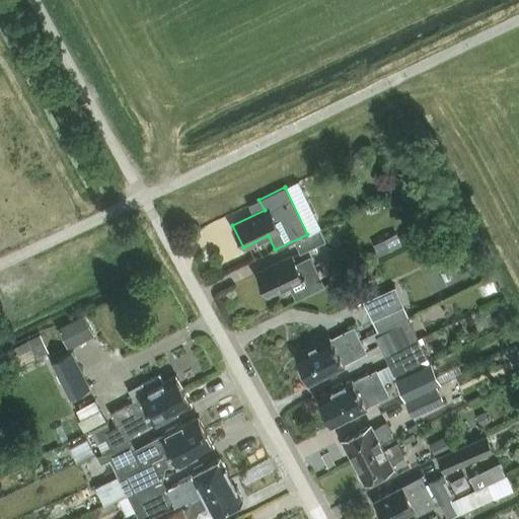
[(318,229),(293,241),(298,253),(323,241),(318,229)]
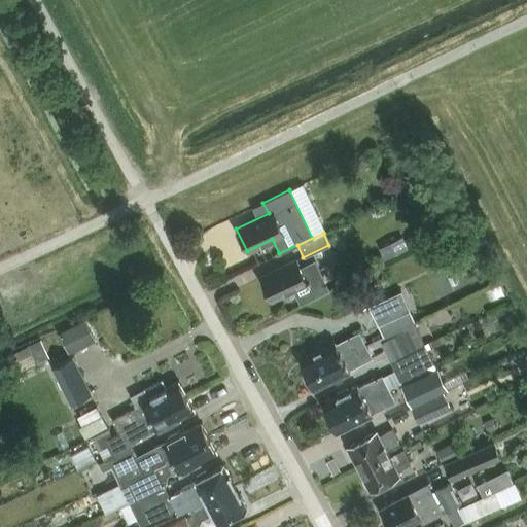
[(409,235),(386,244),(391,256),(414,246),(409,235)]
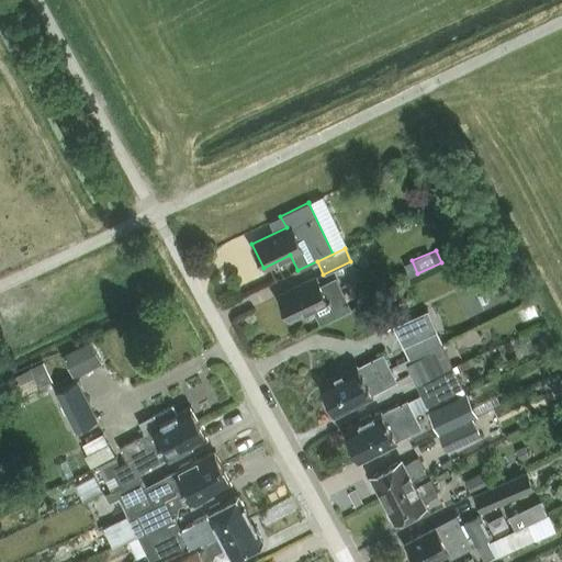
[(288,319),(313,307),(319,321),(347,307),(333,280),(319,287),(315,278),(277,295),(288,319)]
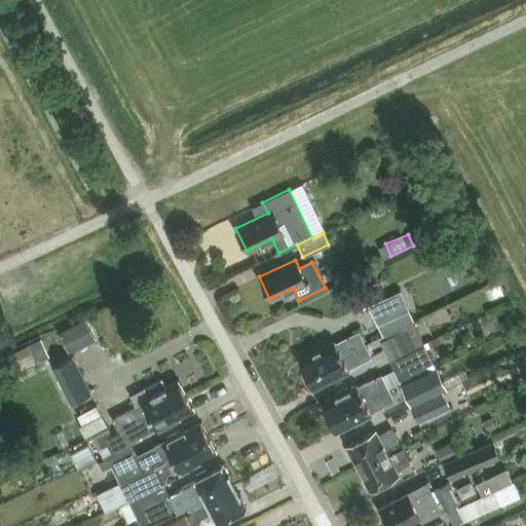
[(364,308),(378,300),(367,279),(352,288),(364,308)]
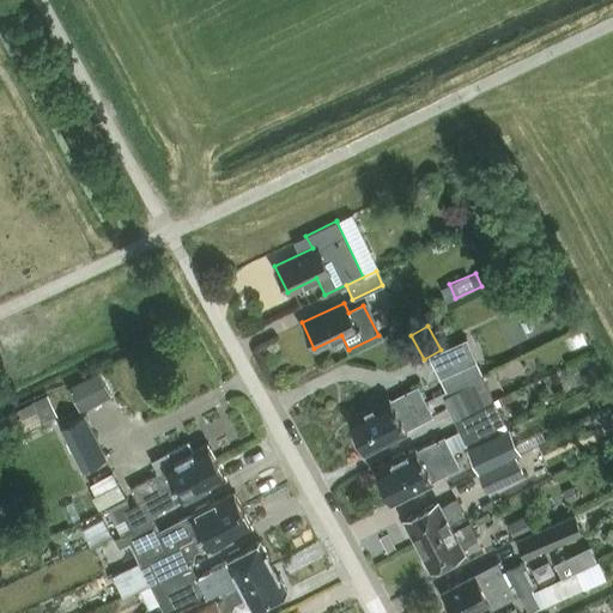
[(442,394),(483,375),(466,339),(430,356),(447,390),(442,394)]
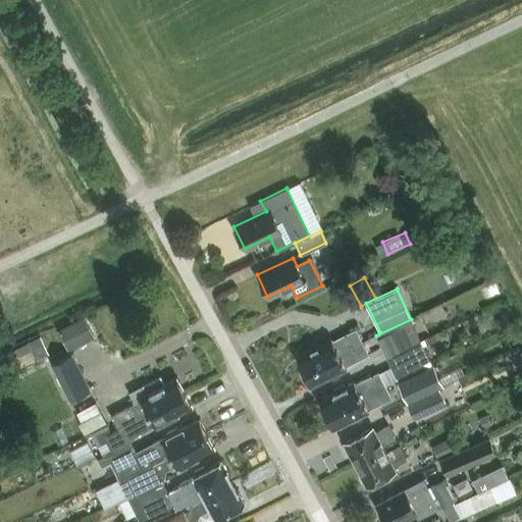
[(377,338),(386,357),(420,341),(411,319),(376,335),(377,338)]
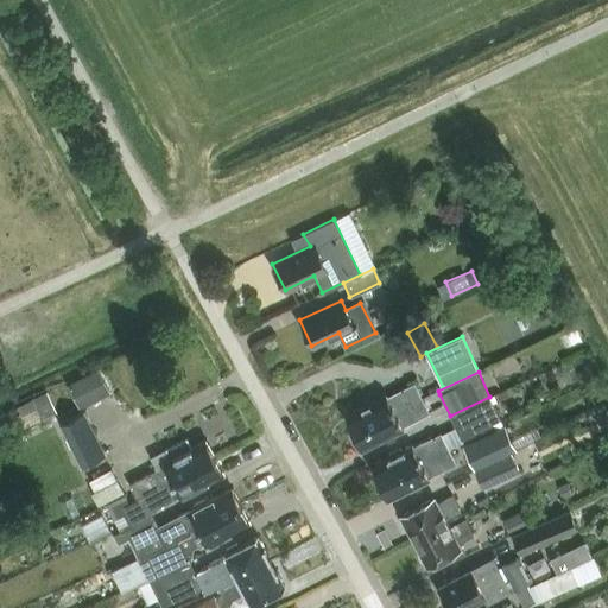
[(82,377),(67,384),(78,407),(94,400),(82,377)]
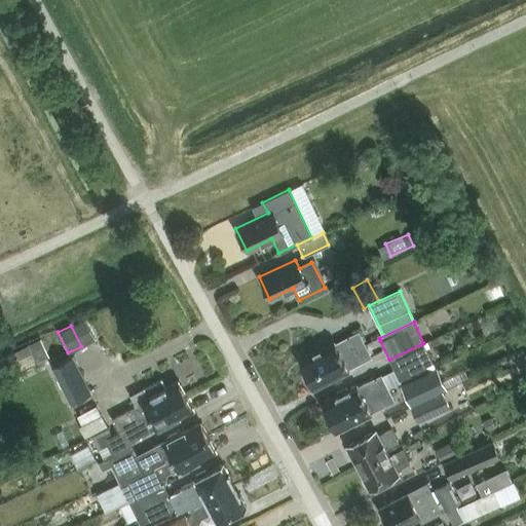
[(306,374),(365,345),(358,332),(335,343),(333,339),(314,348),(315,351),(299,360),(306,374)]
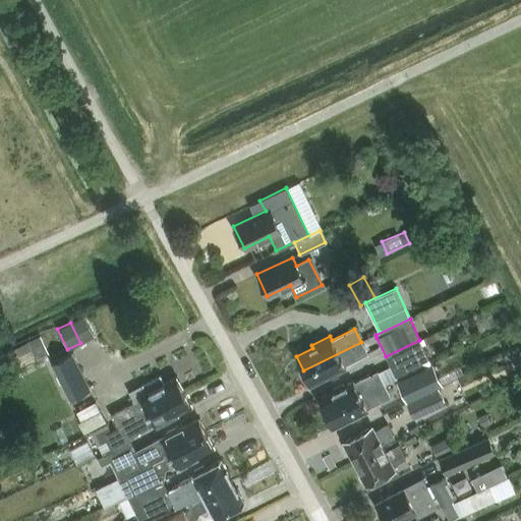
[(30,345),(10,355),(17,368),(48,353),(38,334),(38,333),(26,339),(30,345)]
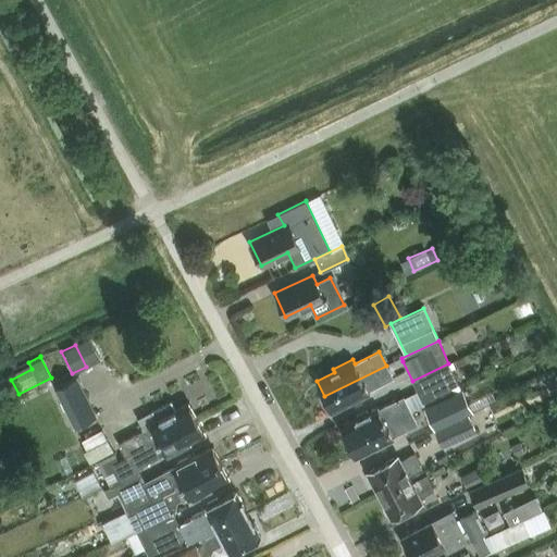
[(448,363),(412,381),(417,391),(422,403),(459,385),(448,363)]
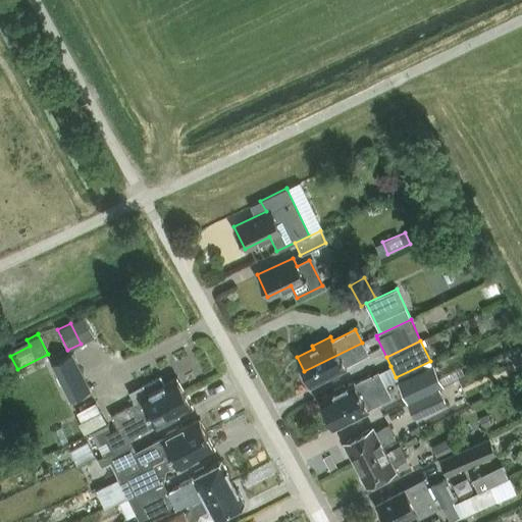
[(362,343),(304,371),(312,385),(328,377),(329,379),(338,374),(337,372),(347,368),(346,366),(368,355),(362,343)]
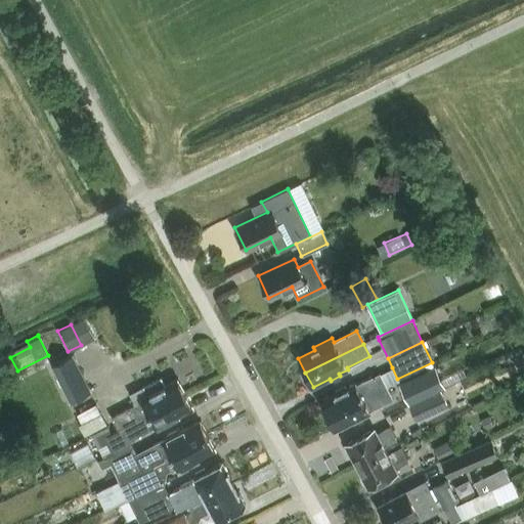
[(91,391),(73,353),(51,364),(70,402),(91,391)]
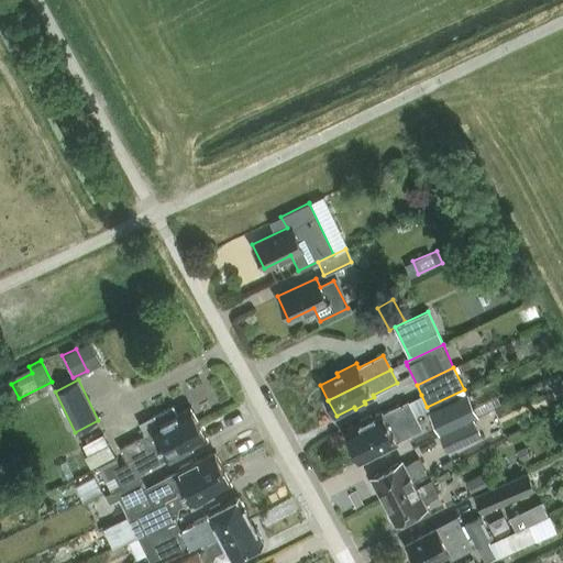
[(428,412),(439,434),(478,416),(467,394),(428,412)]
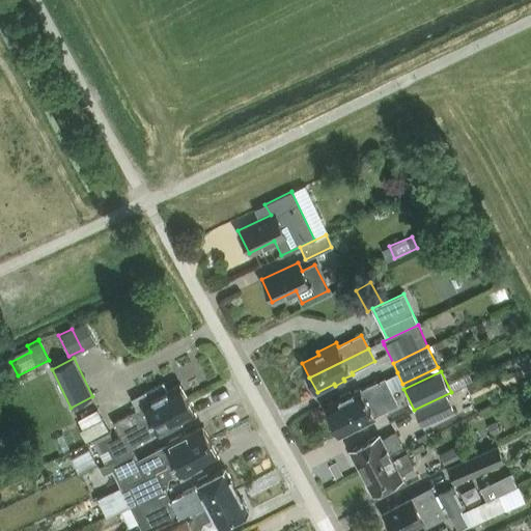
[(397,372),(385,380),(391,392),(403,386),(402,384),(397,372)]
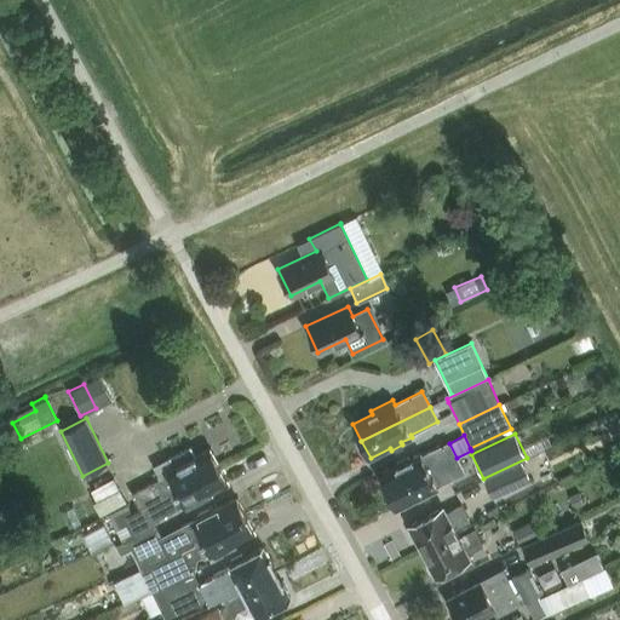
[(379,475),(388,492),(457,458),(449,443),(422,457),(420,454),(409,459),(408,457),(397,463),(399,465),(379,475)]
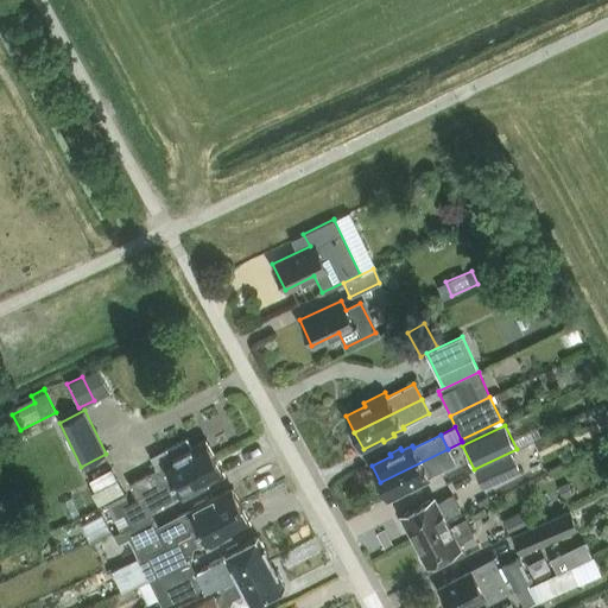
[(164,462),(162,457),(156,458),(152,462),(156,470),(130,485),(137,498),(215,457),(206,439),(191,448),(187,438),(163,450),(168,460),(164,462)]
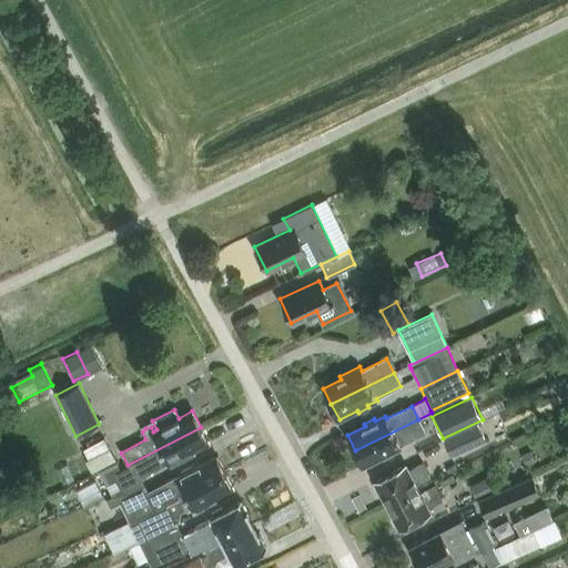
[(418,419),(355,450),(364,466),(382,457),(383,459),(393,455),(392,453),(402,447),(401,445),(425,433),(418,419)]
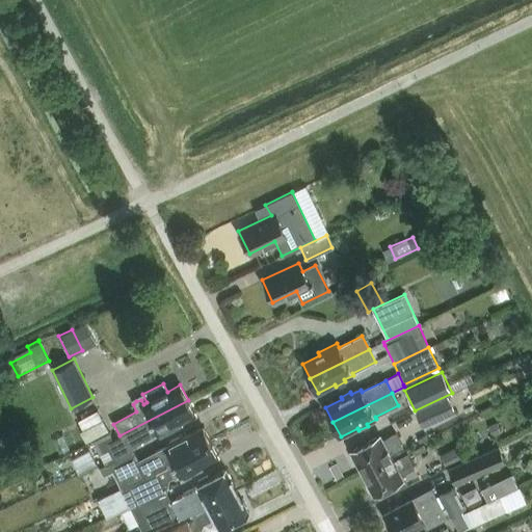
[(452,393),(415,410),(424,429),(456,413),(448,396),(452,394),(452,393)]
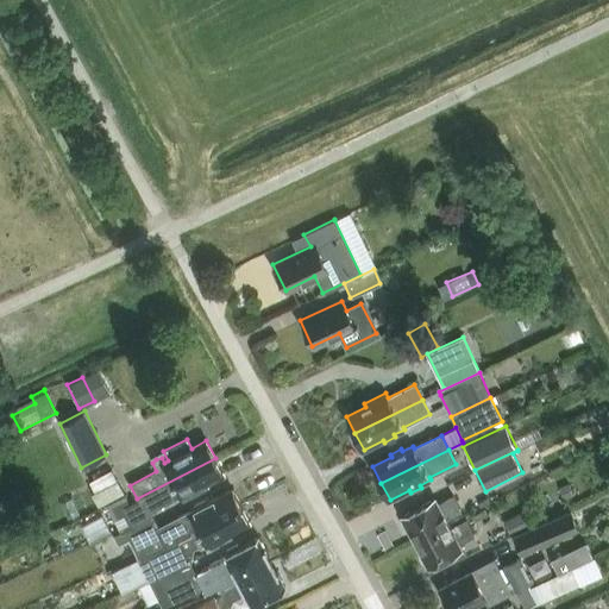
[(120,533),(131,527),(151,516),(149,510),(181,494),(182,496),(187,494),(188,496),(198,491),(196,489),(224,475),(215,458),(137,498),(129,503),(125,496),(106,506),(120,533)]
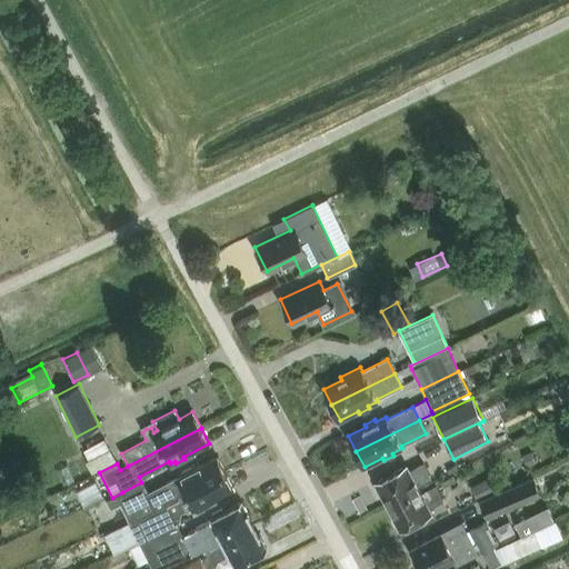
[(115,461),(103,439),(83,450),(88,460),(85,461),(91,475),(115,461)]
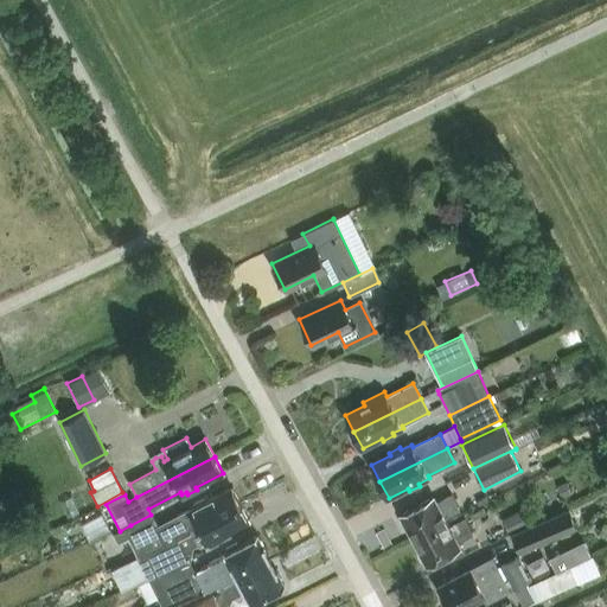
[(128,537),(138,558),(180,535),(180,536),(241,504),(231,487),(209,499),(208,497),(192,505),(193,508),(158,526),(151,515),(131,525),(120,531),(114,535),(117,542),(128,537)]
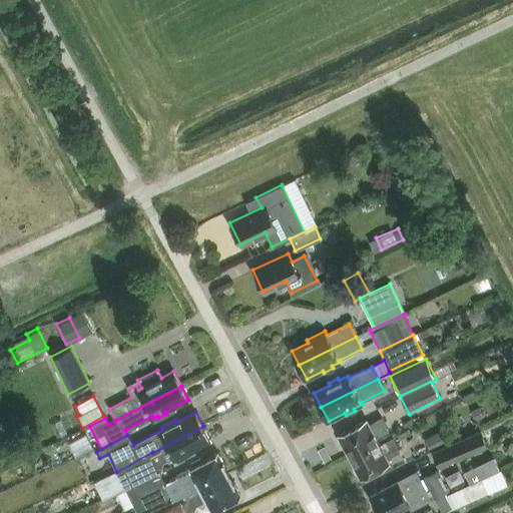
[(344,447),(349,457),(378,442),(376,438),(389,431),(382,418),(369,425),(367,421),(338,436),(340,438),(338,441),(341,447),(344,447)]
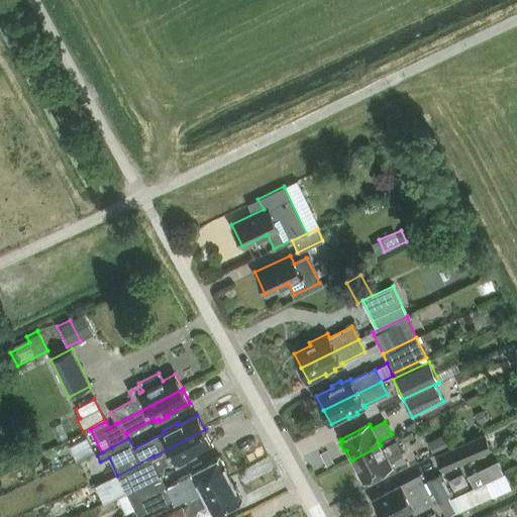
[(212,443),(205,429),(153,456),(153,455),(117,476),(129,501),(164,483),(157,470),(175,460),(177,462),(212,443)]
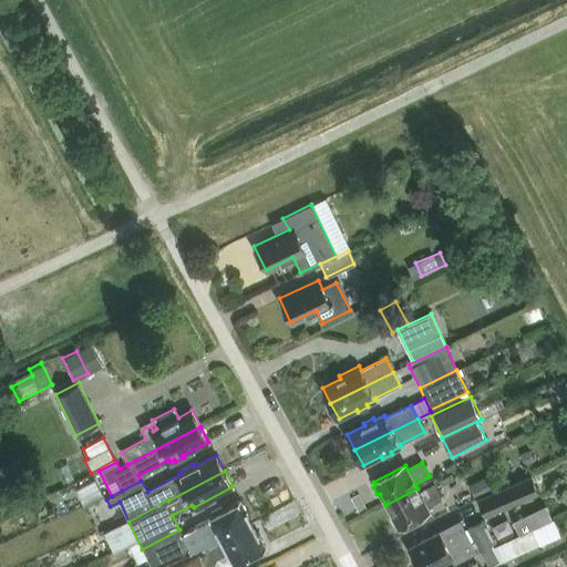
[(468,484),(475,497),(495,487),(490,474),(468,484)]
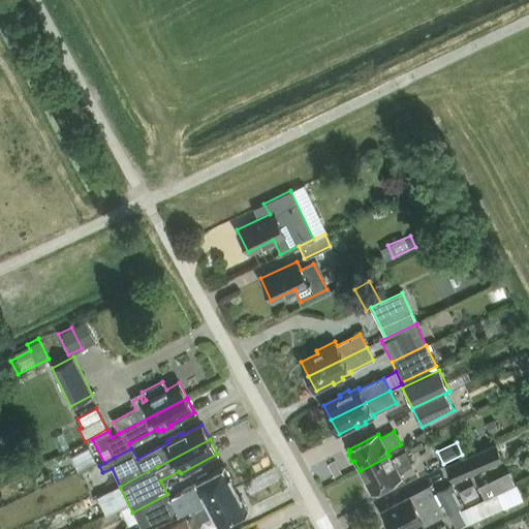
[(496,443),(445,465),(453,481),(503,460),(496,443)]
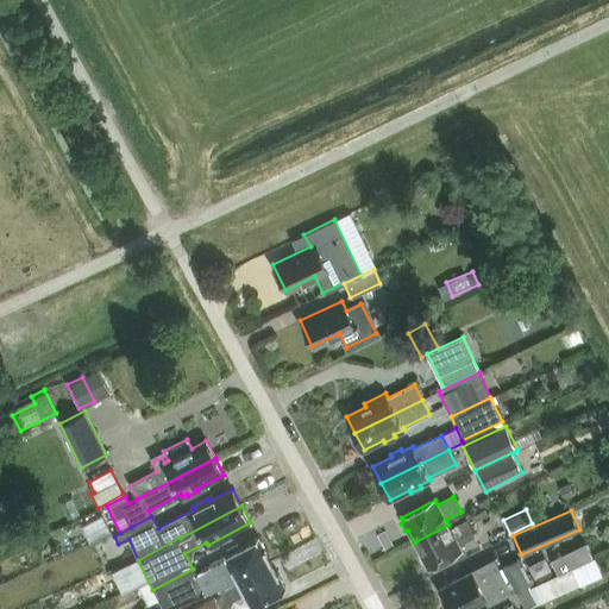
[(451,528),(449,525),(414,542),(420,553),(419,557),(422,564),(426,564),(427,567),(462,550),(459,544),(473,537),(465,521),(451,528)]
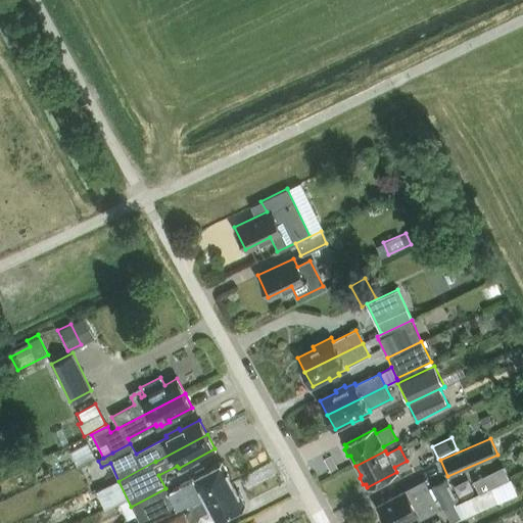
[(188,506),(188,507),(233,483),(222,462),(204,471),(203,468),(194,473),(196,475),(192,477),(194,480),(189,482),(191,486),(191,487),(192,490),(172,501),(165,488),(131,507),(139,522),(174,507),(176,511),(188,506)]
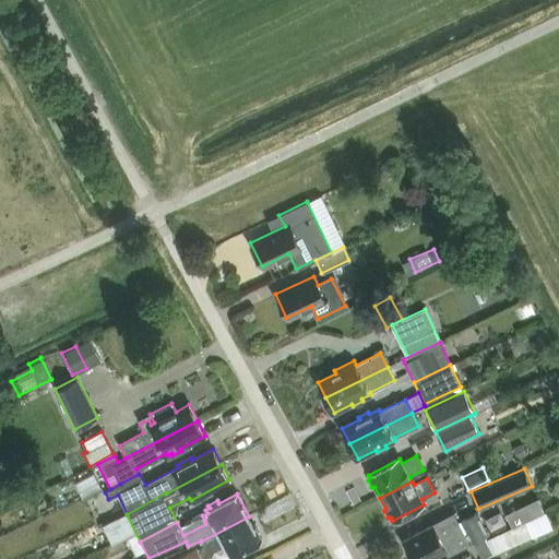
[(428,558),(447,549),(450,556),(471,545),(454,513),(433,524),(403,540),(409,552),(408,556),(409,558),(428,558)]
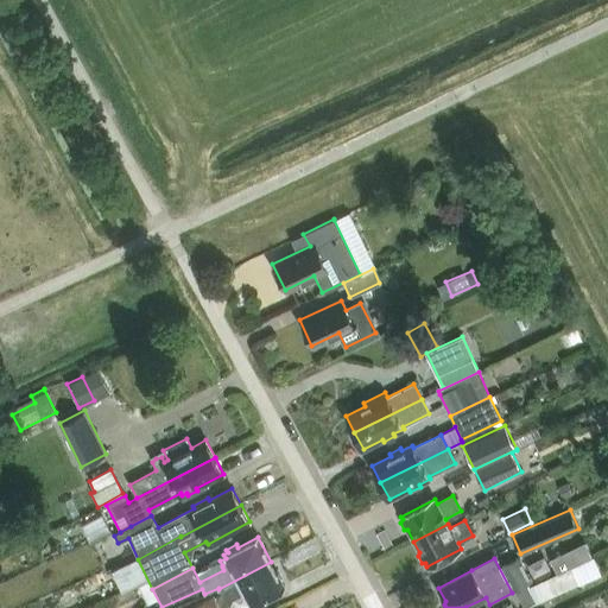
[(530,587),(529,583),(531,582),(518,558),(501,568),(514,590),(515,593),(530,587)]
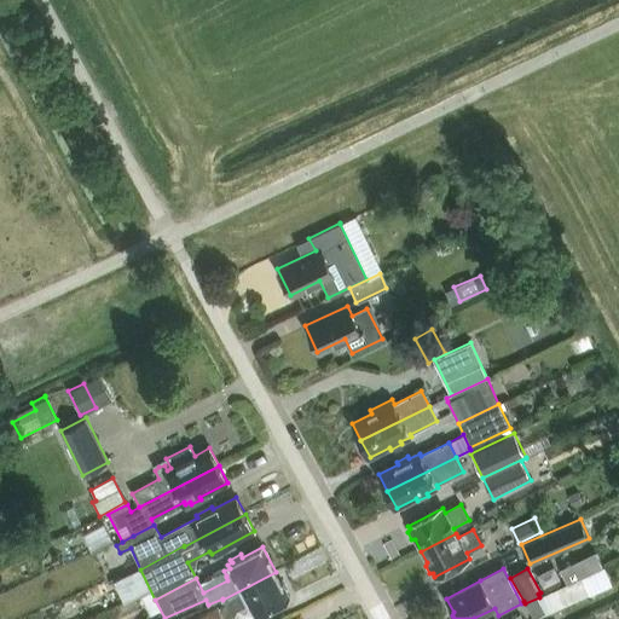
[(276,572),(223,600),(225,603),(219,607),(218,606),(192,618),(224,618),(235,611),(248,603),(255,615),(259,613),(260,615),(271,611),(270,607),(289,597),(276,572)]
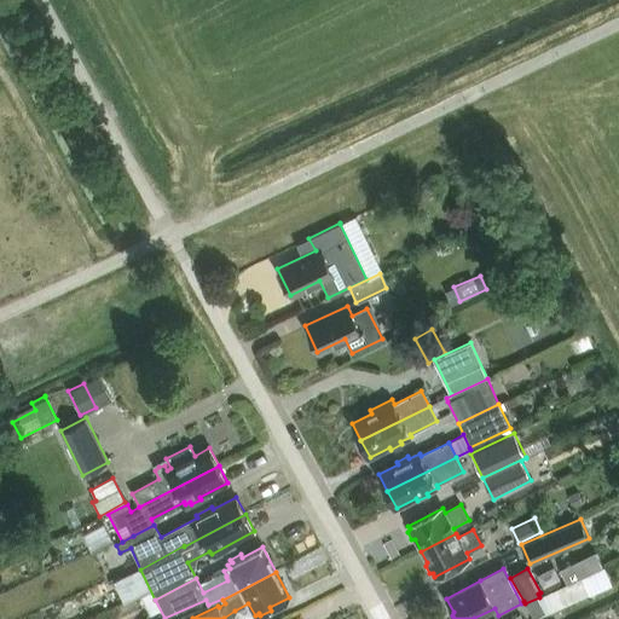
[(539,597),(525,603),(533,618),(534,618),(590,594),(583,578),(539,597)]
